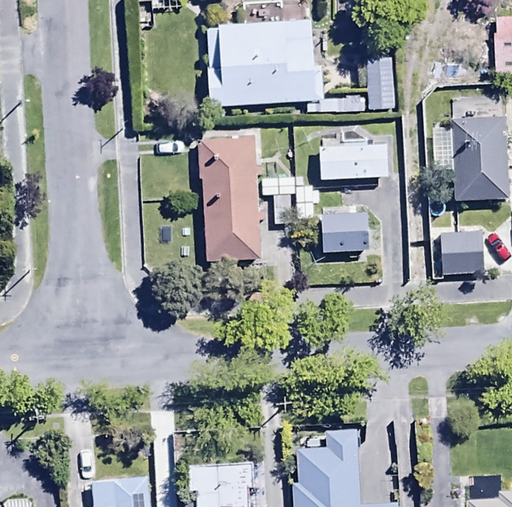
[(207,27),(211,105),(306,102),(306,111),(363,109),(363,96),(323,97),(322,56),(314,57),(312,18),(305,18),(304,0),(249,2),(250,22),(218,23),(219,27),(207,27)]
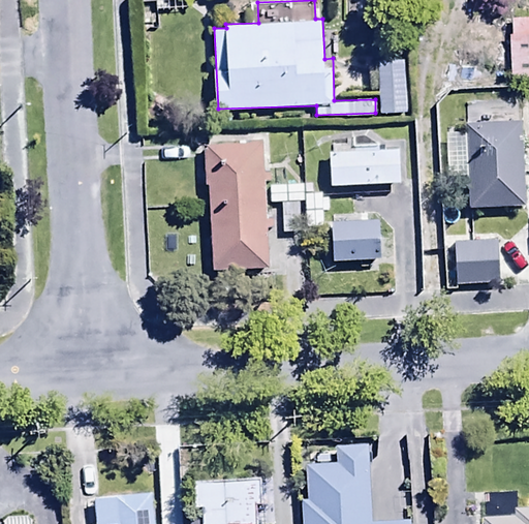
[(528,14),(509,16),(511,80),(528,79),(528,14)]
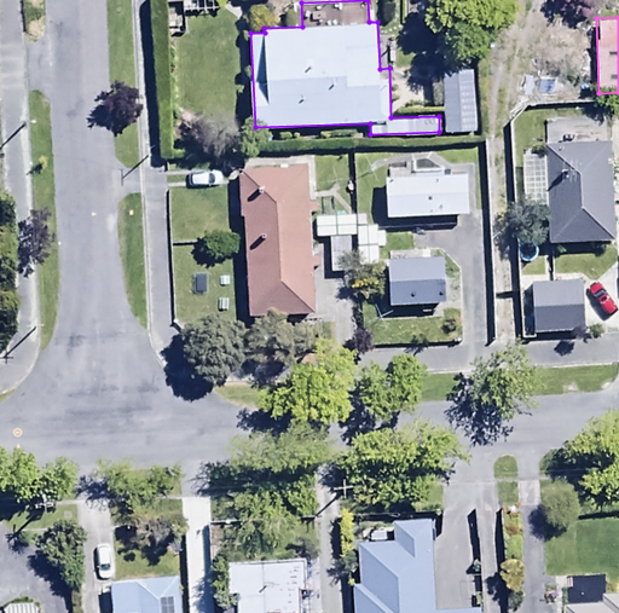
[(475,67),(444,68),(445,131),(476,129),(475,67)]
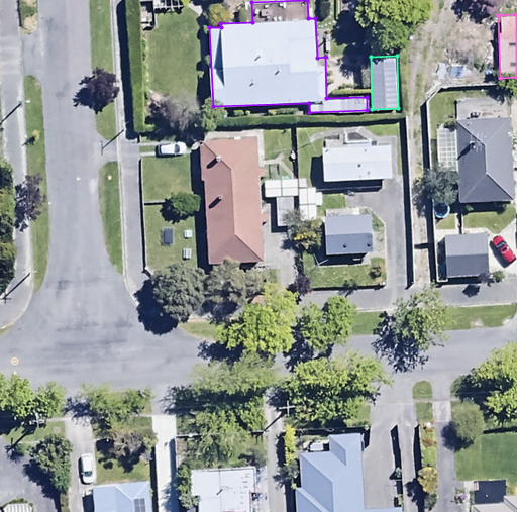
[(511,202),(507,118),(454,121),(454,128),(435,129),(437,174),(458,173),(460,205),(511,202)]
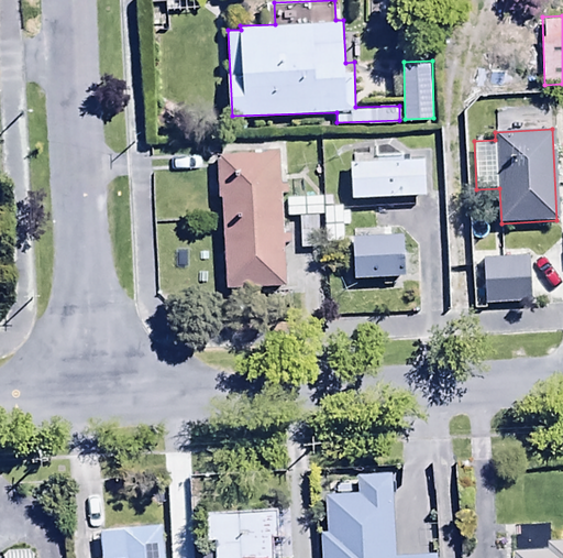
[(285,285),(280,151),(217,153),(219,197),(223,197),(225,286),(285,285)]
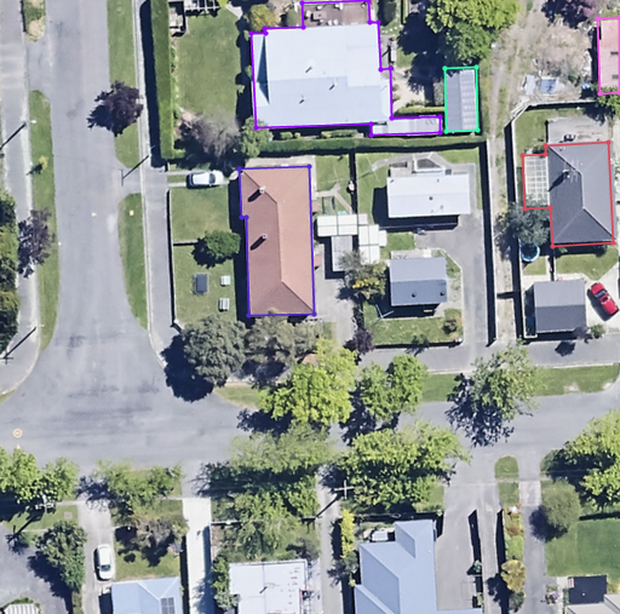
[(469,170),(388,173),(390,219),(470,216),(469,170)]
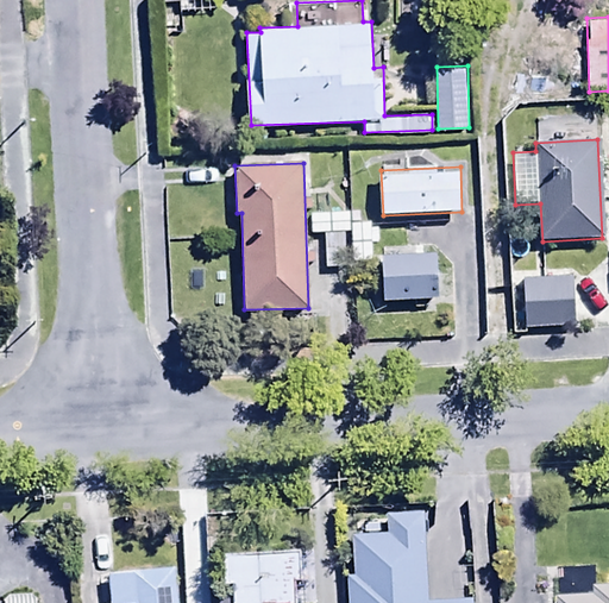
[(350,212),(311,212),(311,232),(325,232),(326,267),(345,267),(344,231),(350,231),(350,212)]
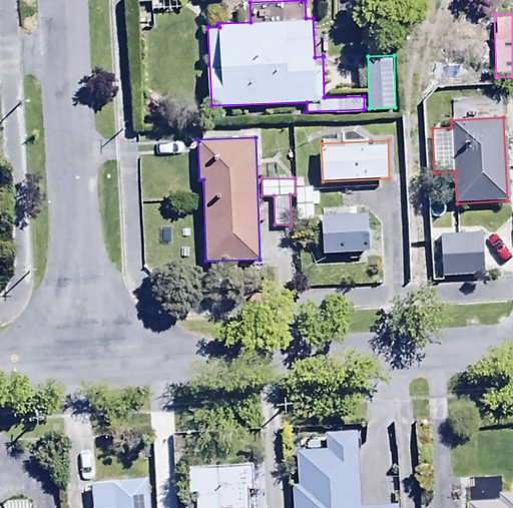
[(314,186),(297,186),(297,218),(314,218),(314,186)]
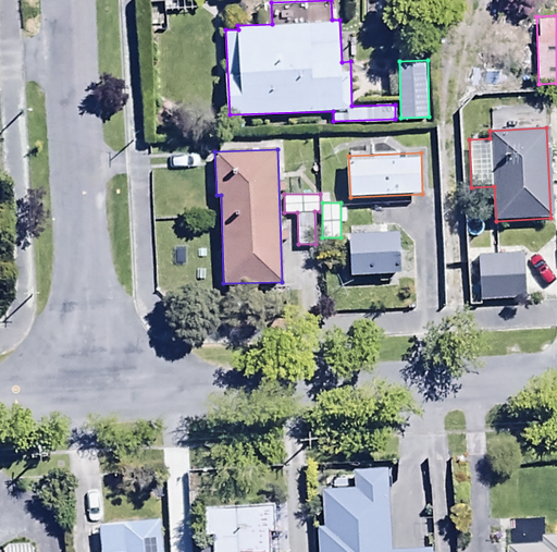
[(401,230),(350,231),(353,277),(404,274),(401,230)]
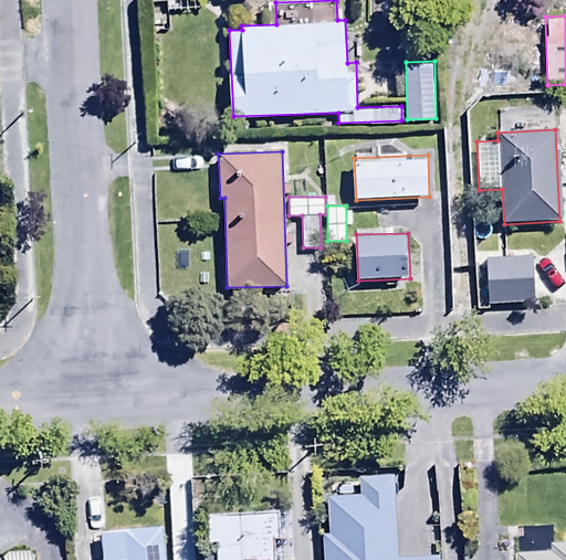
[(533,256),(484,257),(485,305),(534,304),(533,256)]
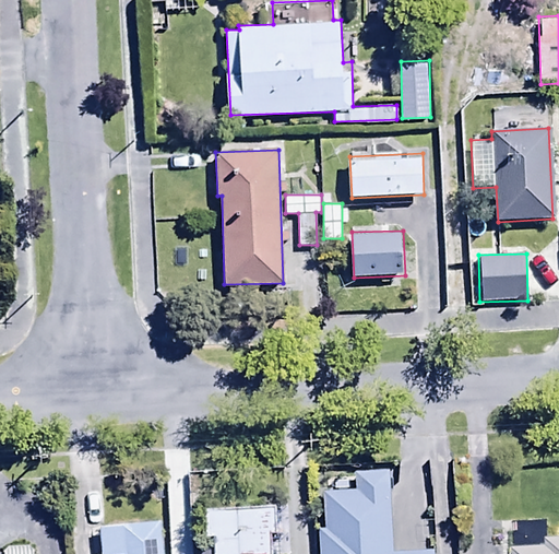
[(325,526),(319,527),(320,553),(435,553),(436,549),(391,551),(387,472),(355,474),(355,488),(323,491),(325,526)]
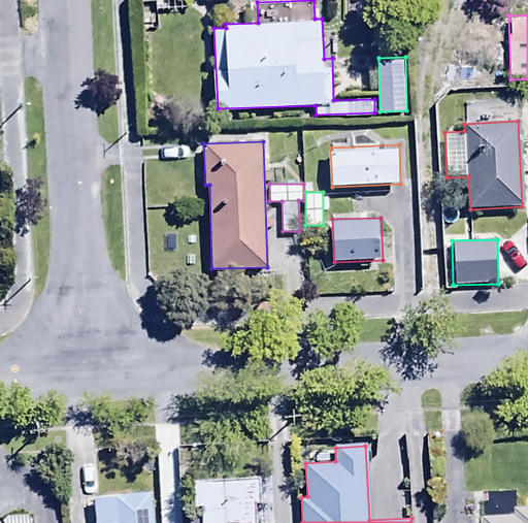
[(261,476),(194,479),(195,508),(203,507),(203,522),(258,522),(257,503),(262,503),(261,476)]
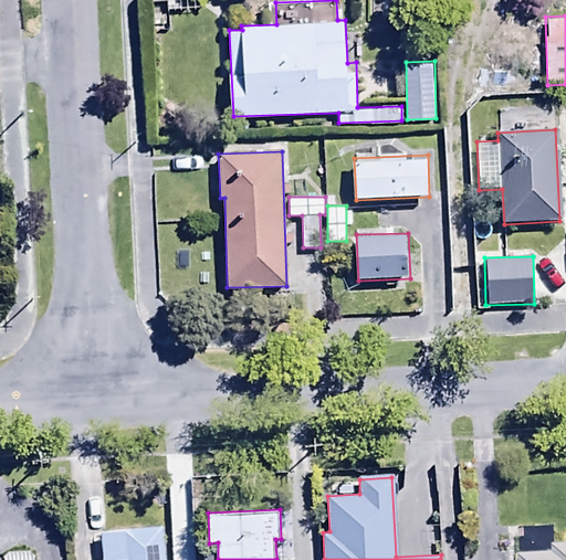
[(164,559),(161,526),(102,531),(104,559),(164,559)]
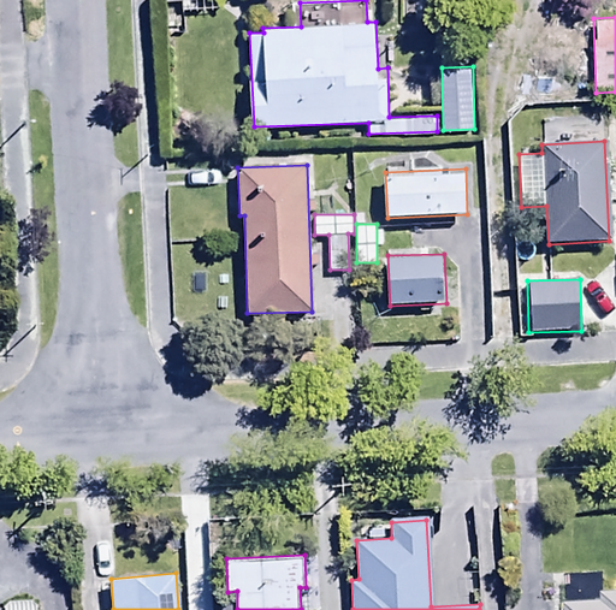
[(561,604),(560,609),(615,609),(615,590),(602,591),(602,602),(561,604)]
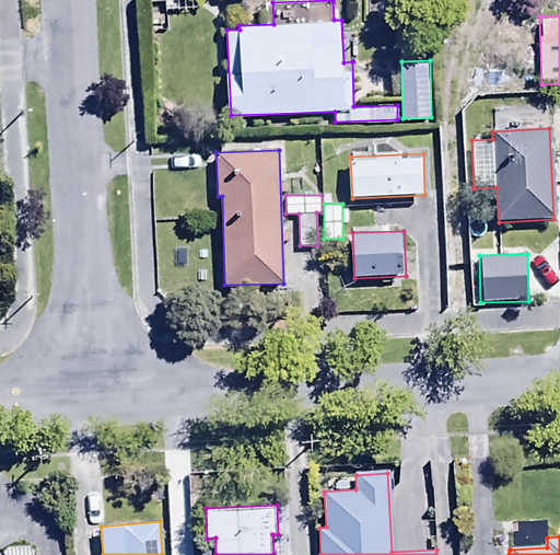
All buildings are outlined.
